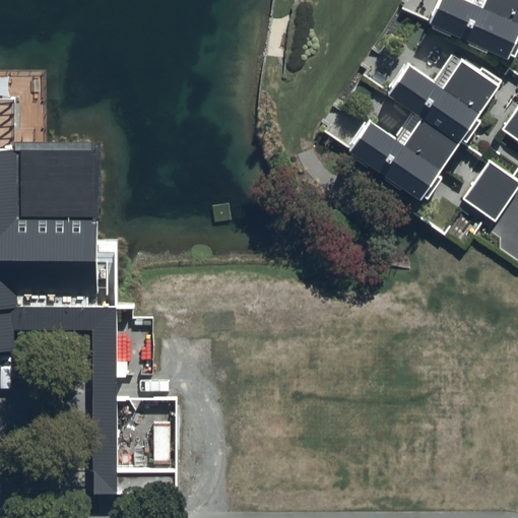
[(447,0),(435,27),(506,61),(517,35),(517,0),(491,0),(483,14),(452,0),(447,0)]
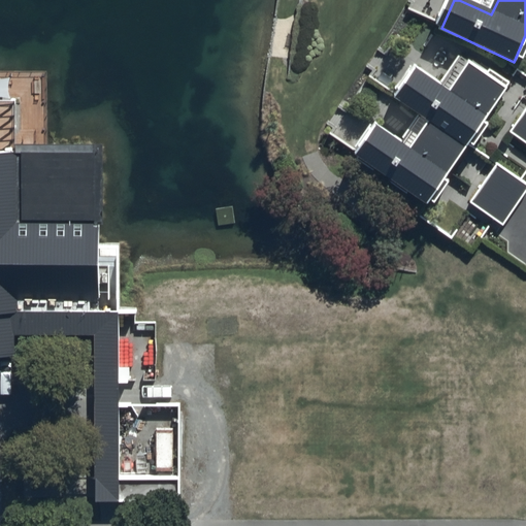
[(374,125),(353,157),(427,205),(505,87),(459,57),(440,85),(412,66),(388,102),(423,125),(408,146),(374,125)]
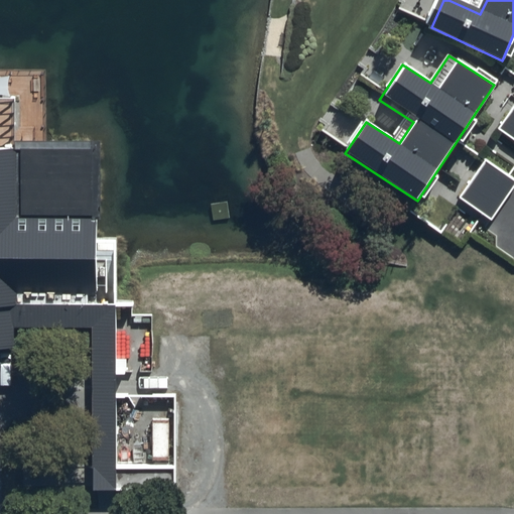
[(0,347),(13,348),(13,324),(100,324),(100,484),(115,484),(115,238),(102,238),(102,139),(20,139),(20,95),(0,95),(0,347)]
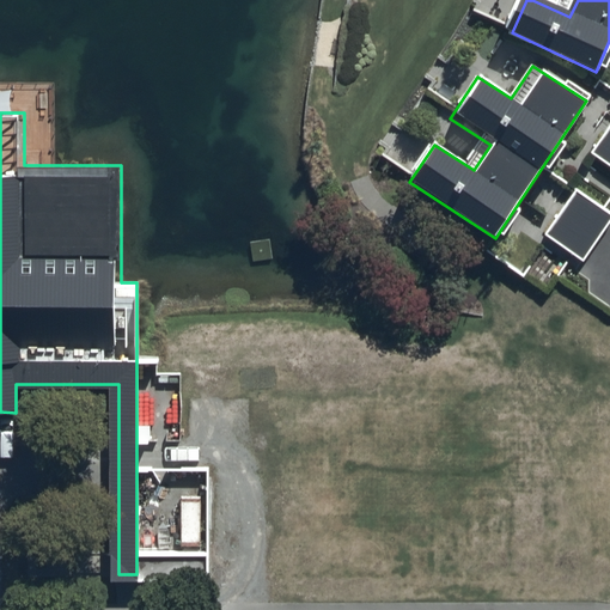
[(609,132),(596,152),(609,162),(609,132)]
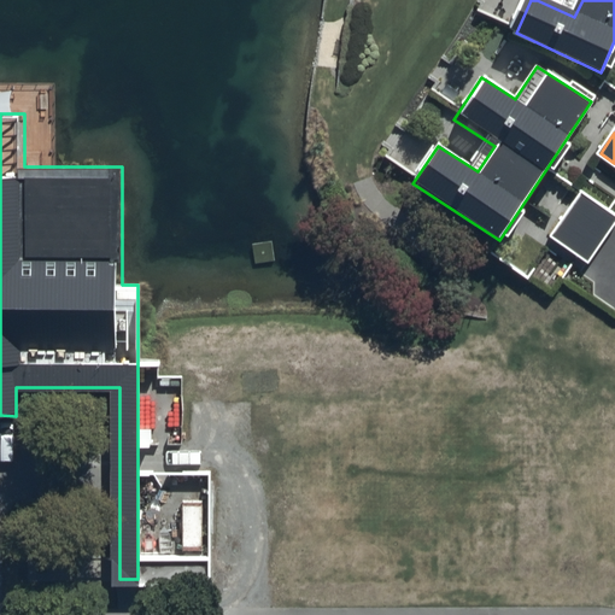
[(614,215),(583,193),(554,235),(591,261),(614,226),(614,215)]
